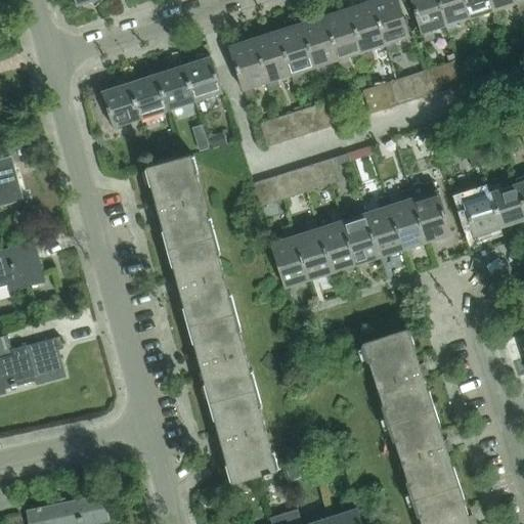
[(372,50),(385,46),(372,0),(348,8),(362,54),(364,61),(375,58),(372,50)]
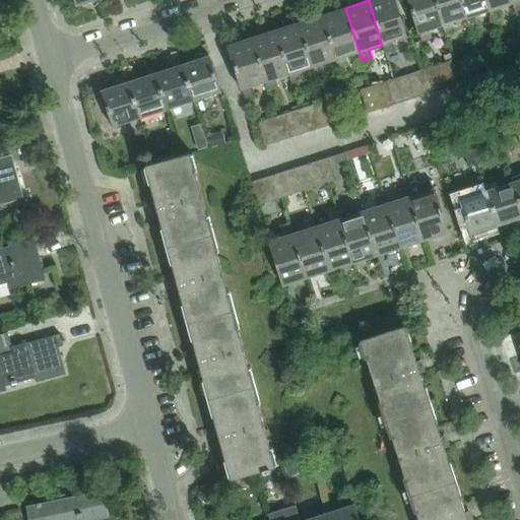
[(369,0),(382,46),(385,54),(395,50),(393,43),(407,39),(394,0),(369,0)]
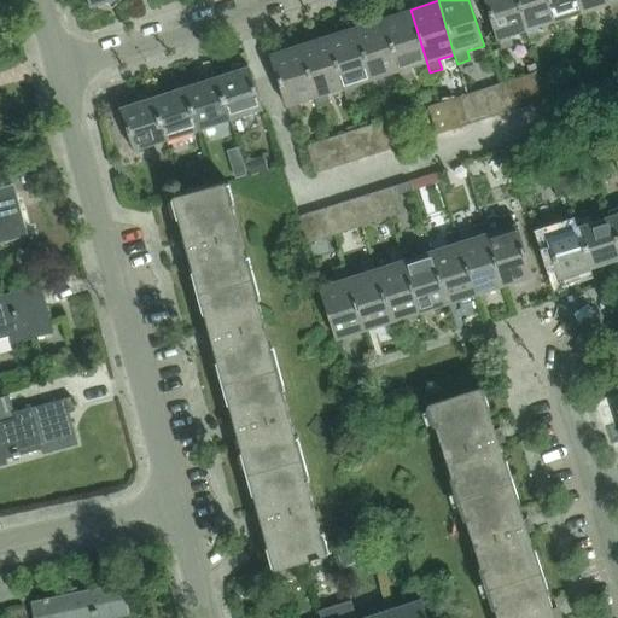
[(511,36),(526,33),(516,0),(484,0),(501,50),(513,46),(511,36)]
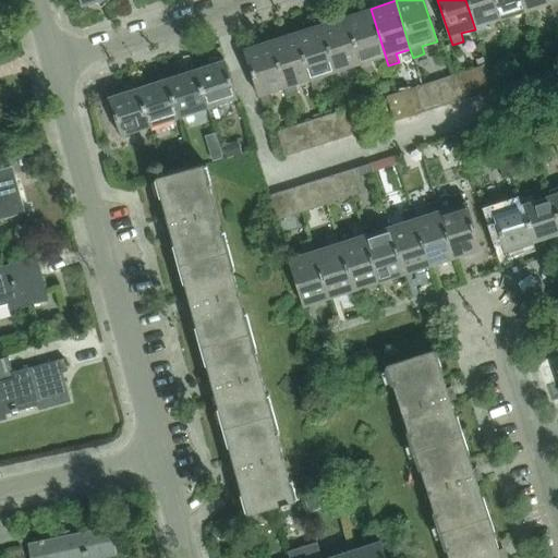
[(465,0),(475,29),(478,37),(488,33),(486,25),(500,21),(493,0),(465,0)]
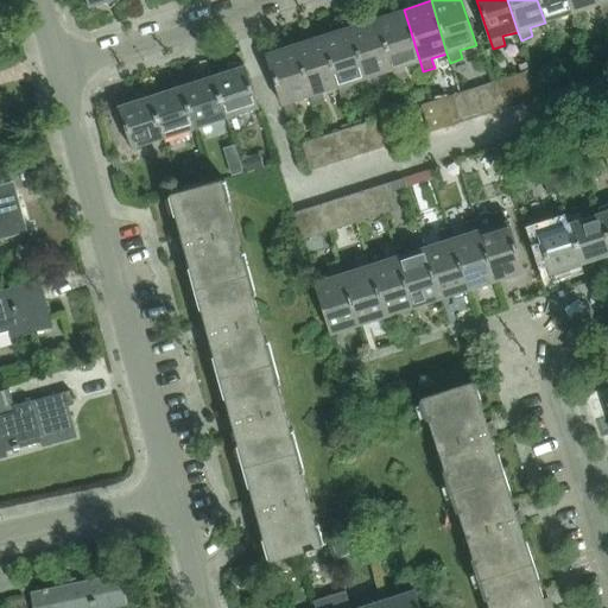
[(537,0),(545,23),(548,32),(559,29),(556,19),(572,13),(568,0),(537,0)]
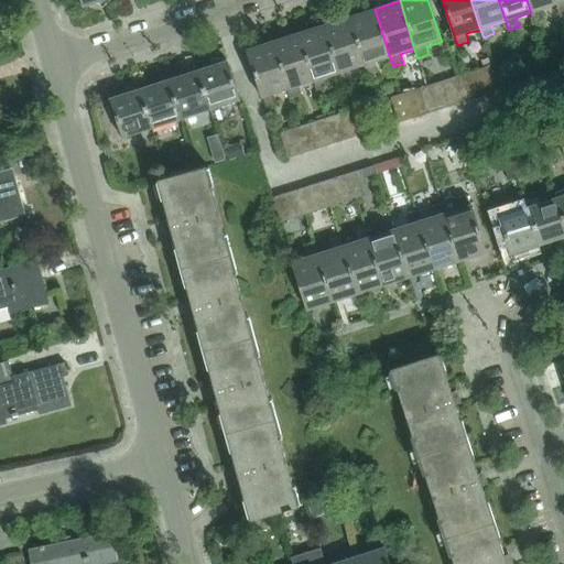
[(527,0),(531,12),(534,21),(544,18),(542,10),(556,6),(554,0),(527,0)]
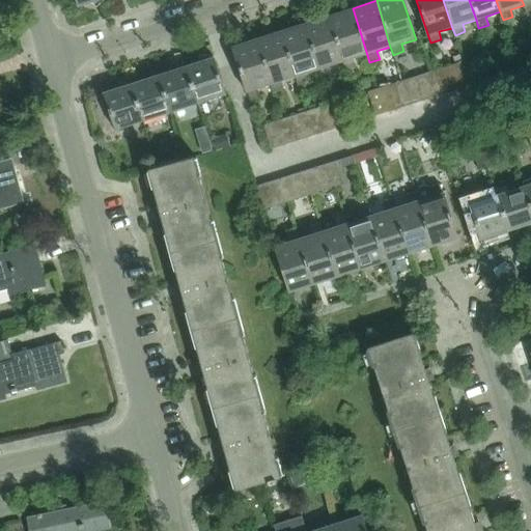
[(530,0),(522,0),(524,5),(526,12),(530,10),(530,0)]
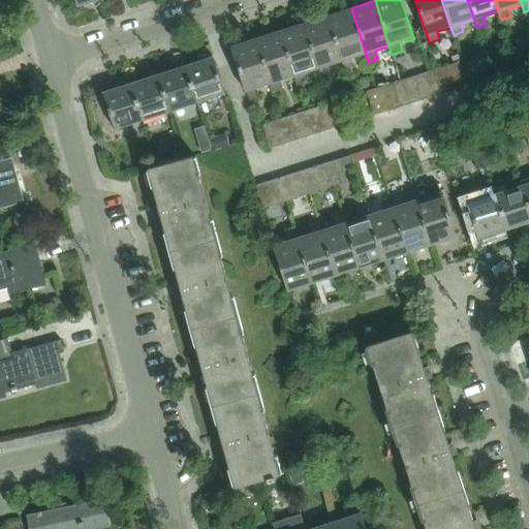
[(327,16),(342,62),(344,69),(354,66),(351,59),(366,55),(351,8),(327,16)]
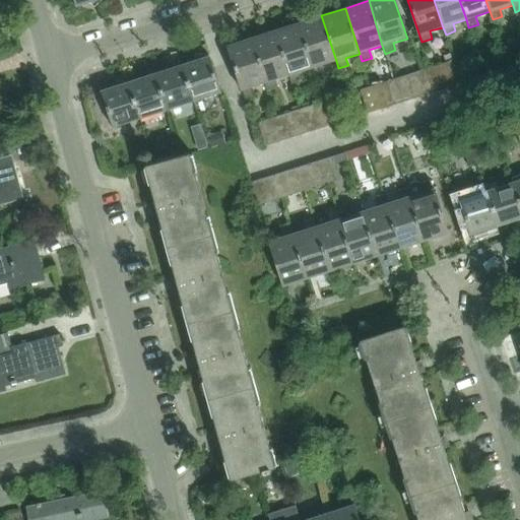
[(298,23),(312,69),(314,75),(324,72),(322,65),(336,61),(321,15),(298,23)]
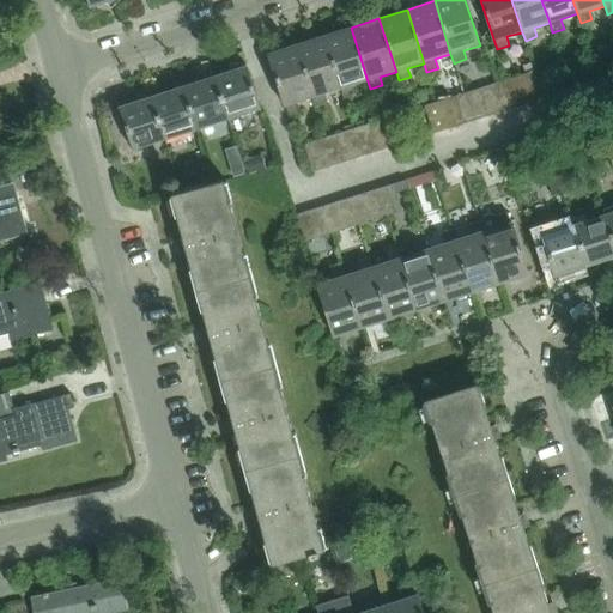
[(323,36),(340,90),(344,98),(356,95),(353,86),(368,82),(351,28),(323,36)]
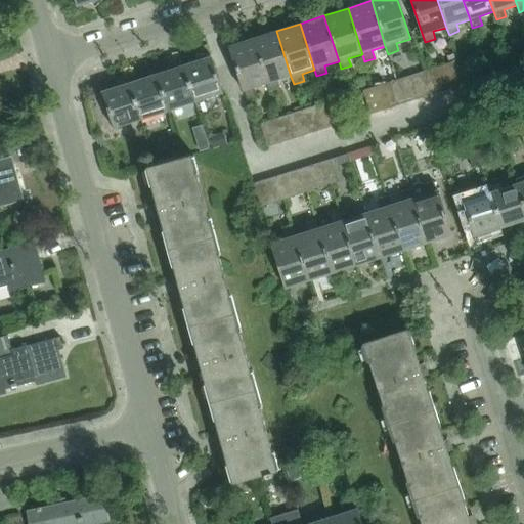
[(253,38),(267,84),(270,91),(279,88),(277,81),(291,77),(276,31),(253,38)]
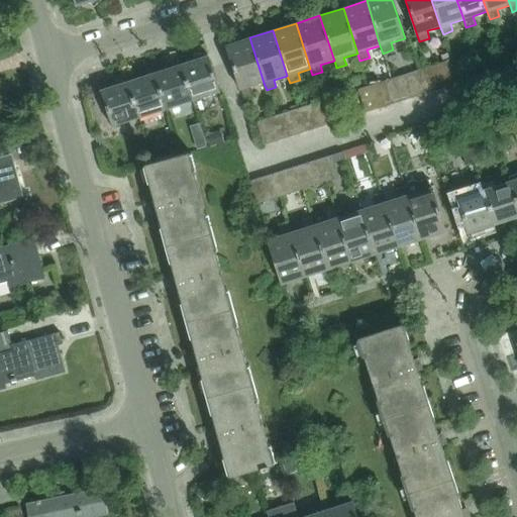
[(226,45),(242,97),(252,94),(250,88),(264,83),(249,37),(226,45)]
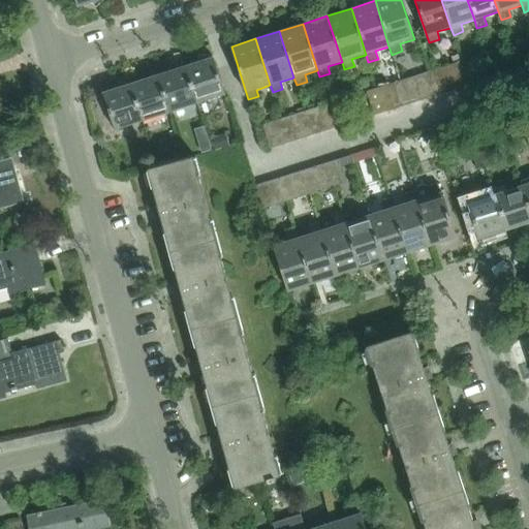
[(212,56),(185,65),(196,102),(224,93),(212,56)]
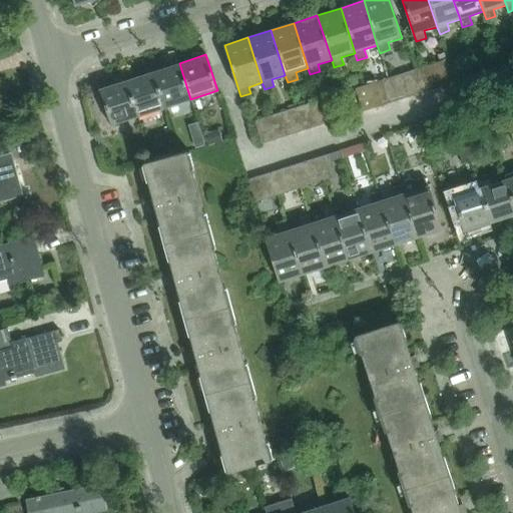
[(494,54),(478,58),(483,73),(499,69),(494,54)]
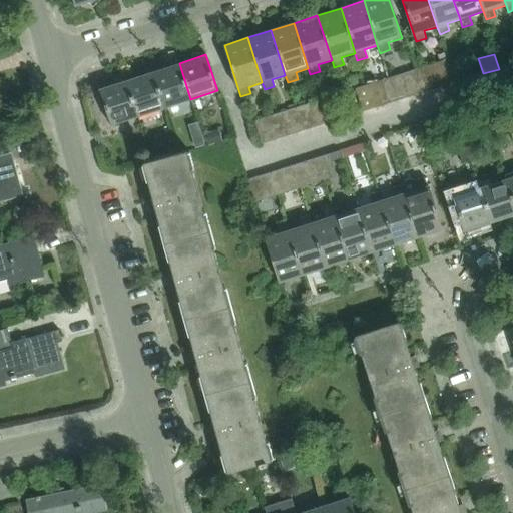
[(443,86),(455,83),(448,60),(436,63),(443,86)]
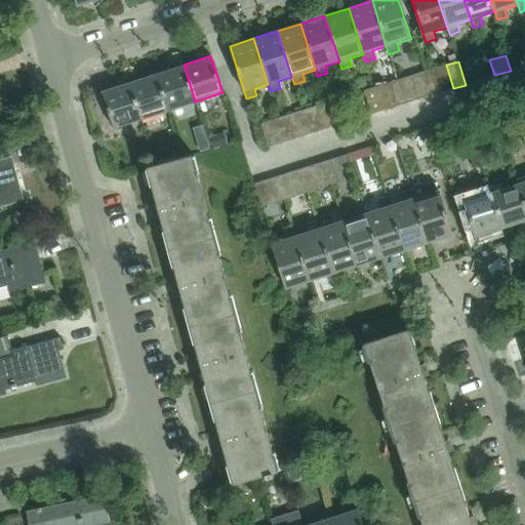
[(184,65),(156,73),(167,110),(195,102),(184,65)]
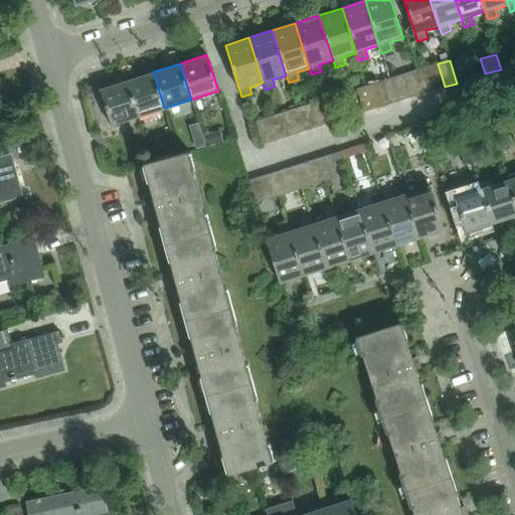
[(434,91),(445,87),(438,63),(426,67),(434,91)]
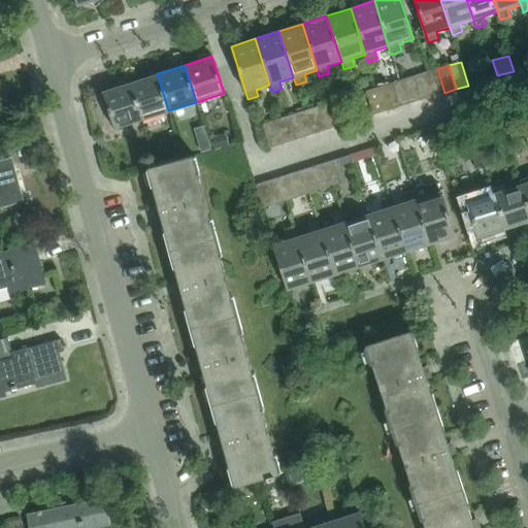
[(444,93),(437,69),(425,73),(432,97),(444,93)]
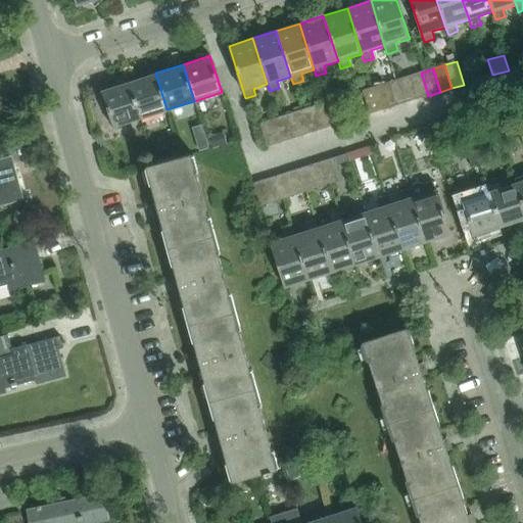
[(155,73),(128,82),(140,119),(167,109),(155,73)]
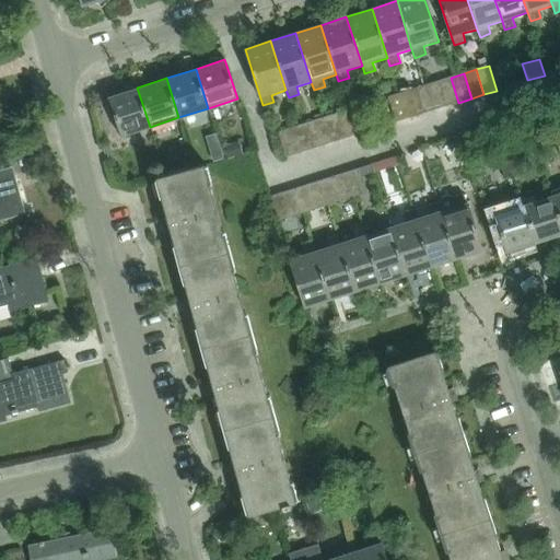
[(446,106),(458,103),(451,78),(438,81),(446,106)]
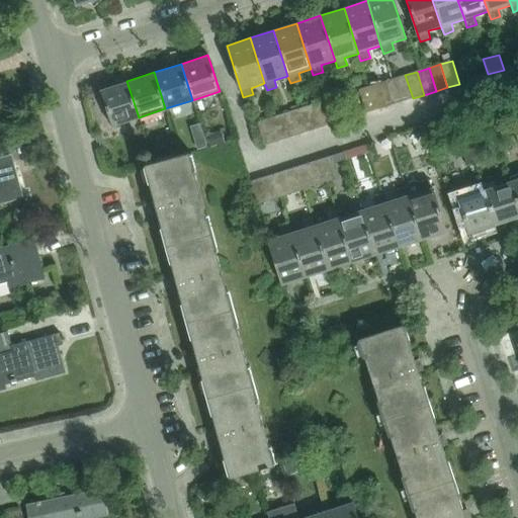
[(413,98),(405,75),(394,79),(401,102),(413,98)]
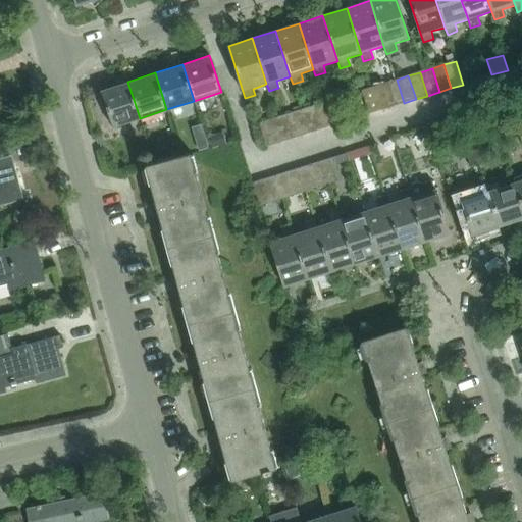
[(393,107),(404,103),(397,80),(384,84),(393,107)]
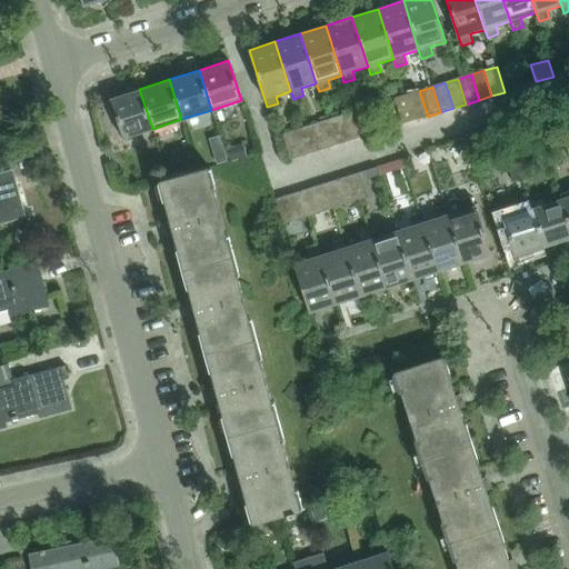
[(122,138),(152,129),(139,89),(109,99),(122,138)]
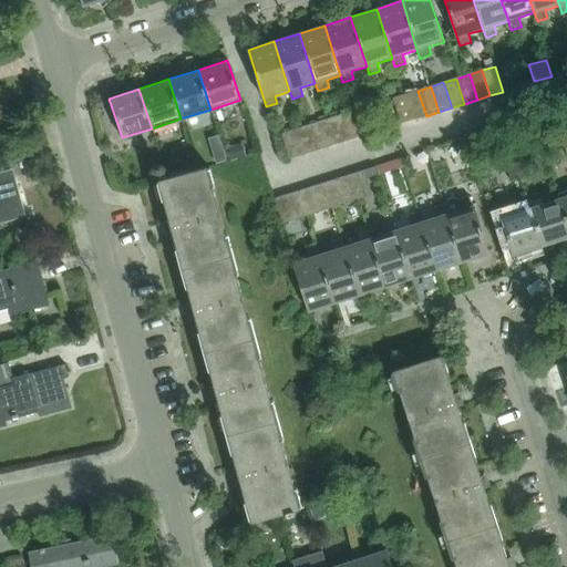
[(426,116),(418,91),(405,94),(413,120),(426,116)]
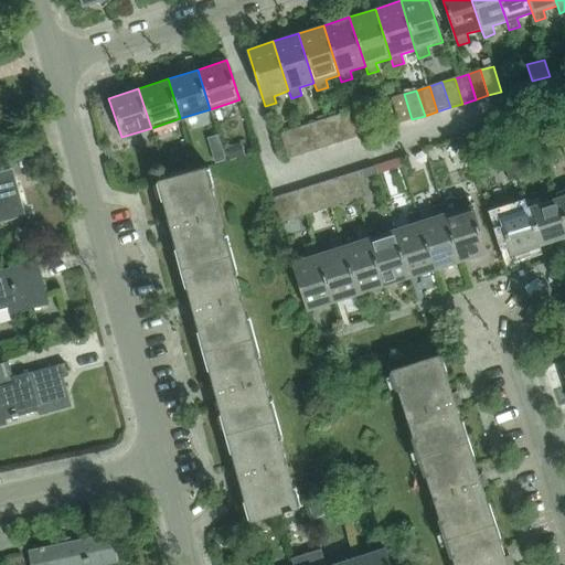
[(398,124),(412,119),(404,94),(391,98),(398,124)]
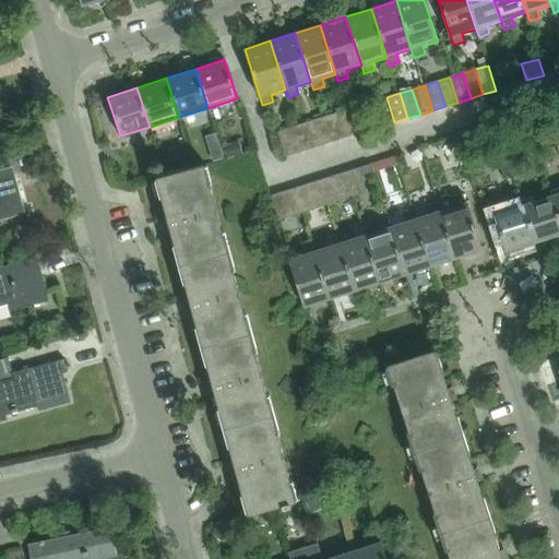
[(347,138),(360,133),(352,108),(340,113),(347,138)]
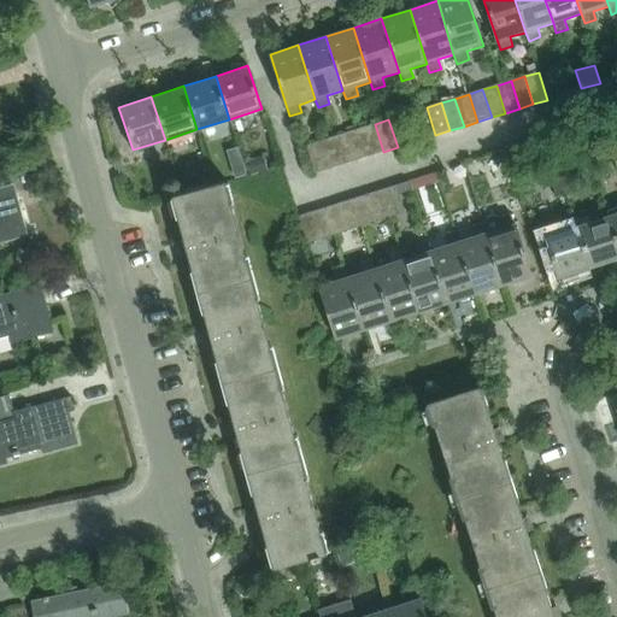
[(383,152),(375,124),(360,128),(370,156),(383,152)]
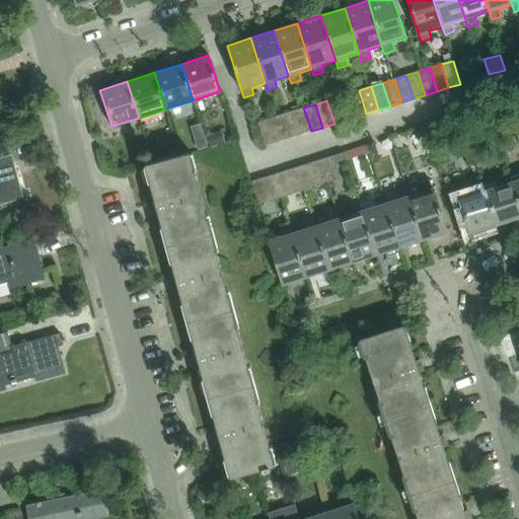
[(299,135),(311,131),(303,107),(292,112),(299,135)]
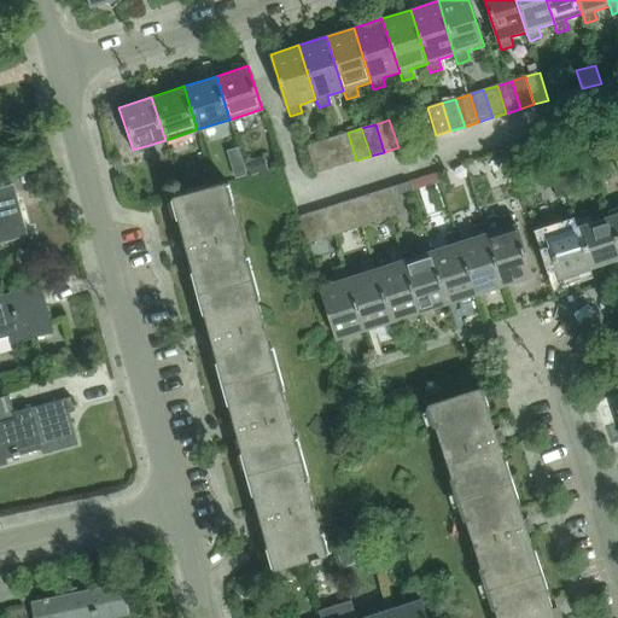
[(356,161),(348,133),(333,138),(343,165),(356,161)]
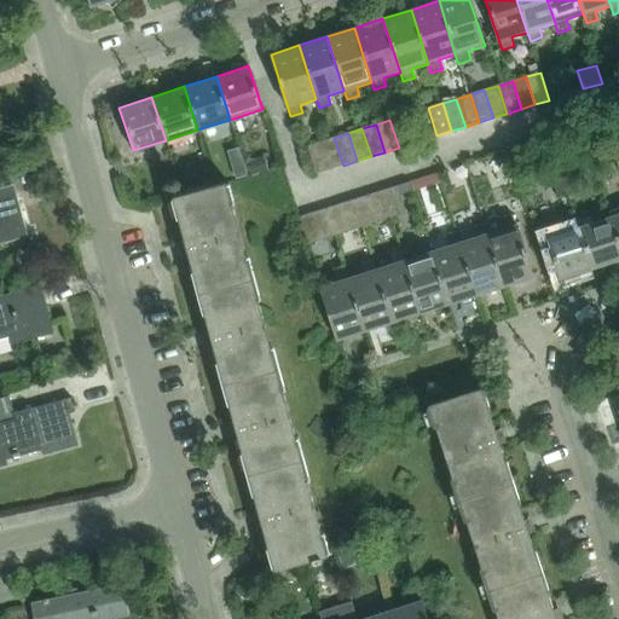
[(329,169),(343,166),(334,138),(320,142),(329,169)]
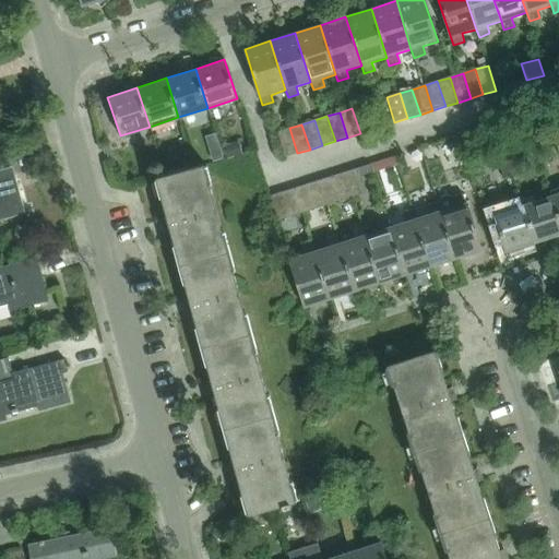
[(297,153),(289,128),(276,132),(285,157),(297,153)]
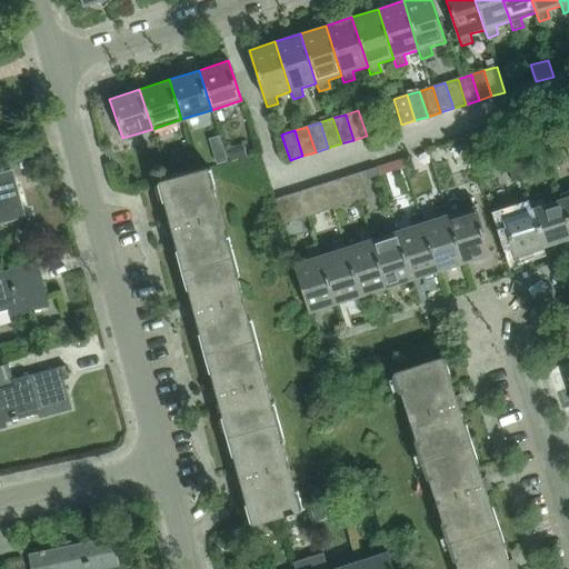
[(240,145),(228,149),(231,161),(245,157),(240,145)]
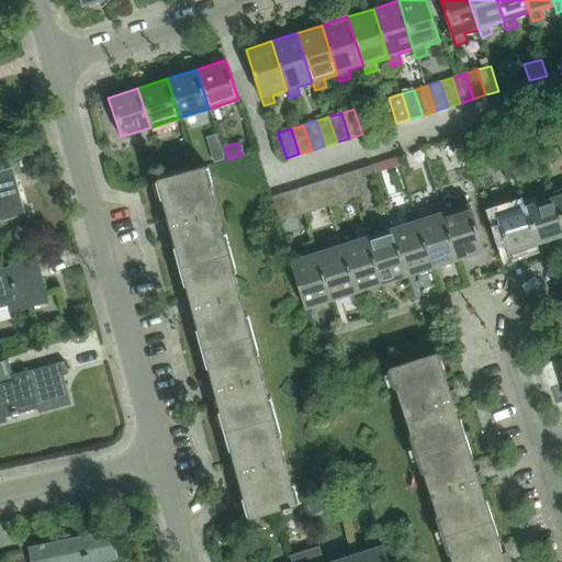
[(407,159),(401,161),(405,177),(413,175),(407,159)]
